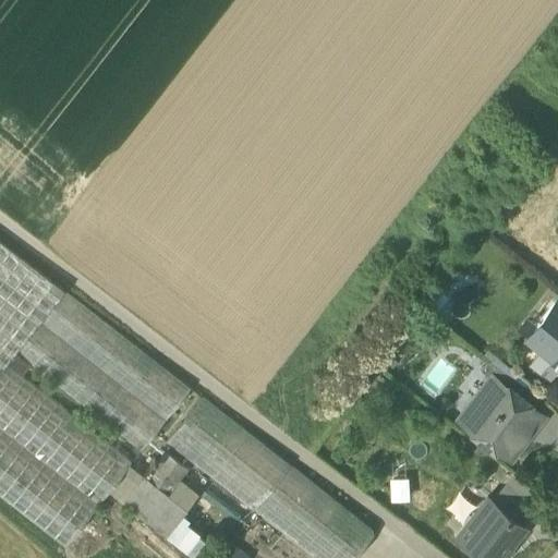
[(5,363),(13,353),(63,289),(0,240),(0,497),(64,547),(108,490),(129,463),(131,461),(21,375),(5,363)]
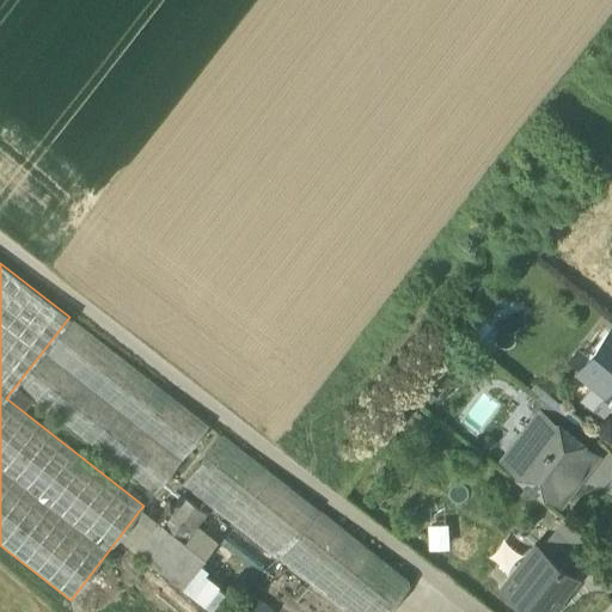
[(209,426),(69,317),(14,387),(31,401),(154,494),(209,426)]
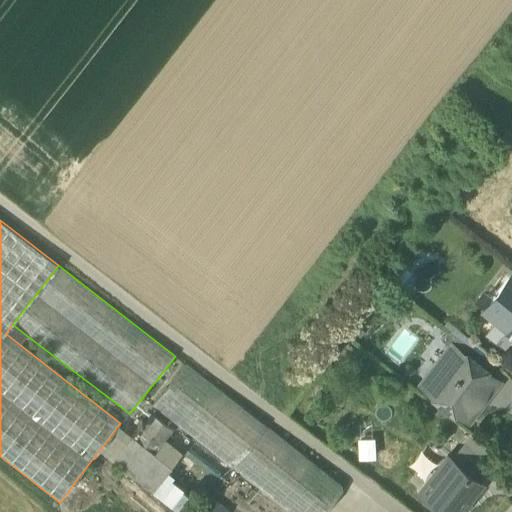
[(511,335),(511,278),(510,277),(482,312),(494,321),(511,335)]
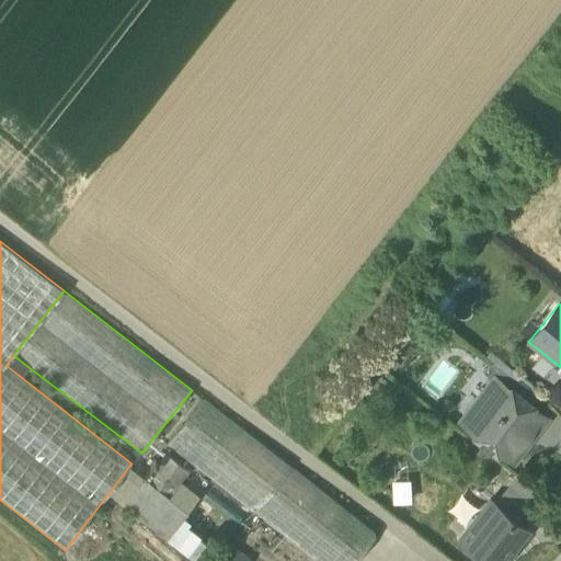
[(560,371),(560,367),(541,352),(530,366),(552,384),(560,371)]
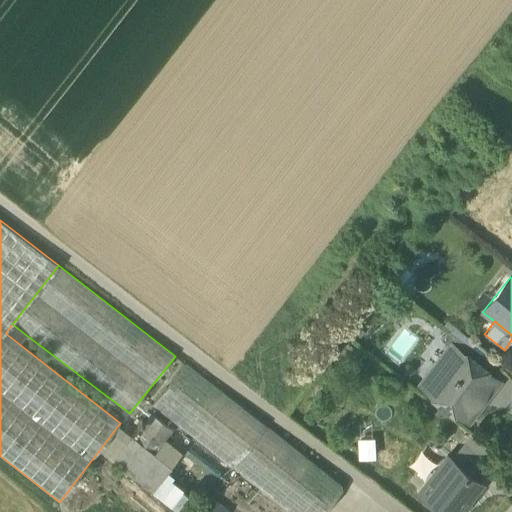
[(5,333),(19,344),(26,335),(12,324),(5,333)]
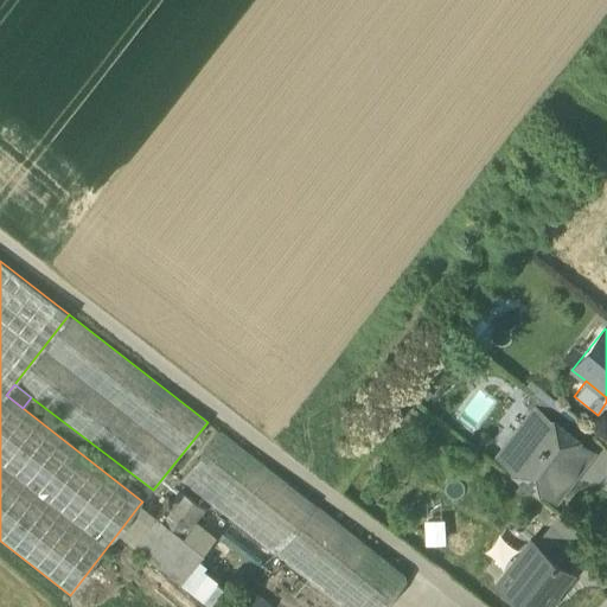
[(535,413),(558,430),(558,429),(568,417),(532,390),(522,404),(534,414),(535,413)]
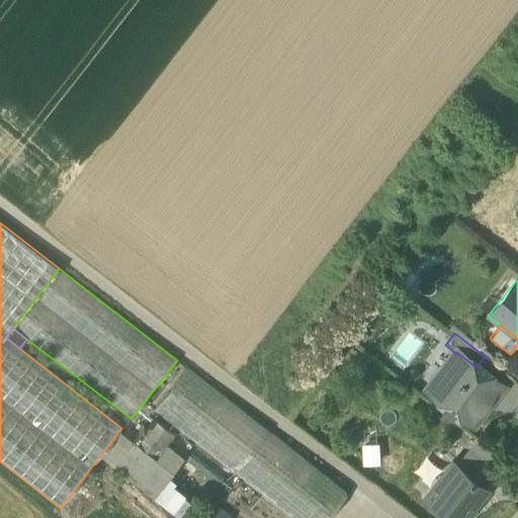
[(431,394),(473,424),(485,410),(481,407),(488,398),(492,400),(502,385),(477,366),(477,367),(456,352),(455,353),(441,372),(443,378),(431,394)]
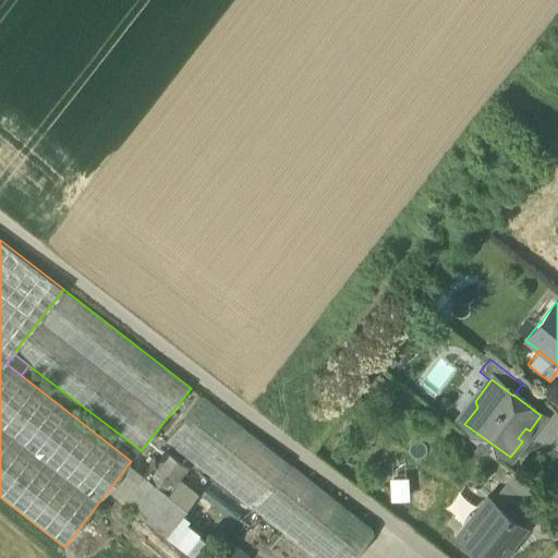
[(165,444),(311,557),(354,557),(373,535),(373,530),(203,397),(165,444)]
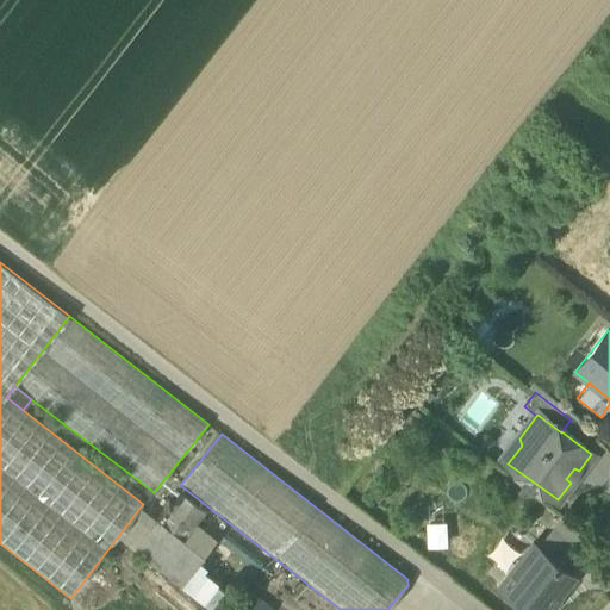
[(566,479),(571,483),(579,471),(574,468),(566,479)]
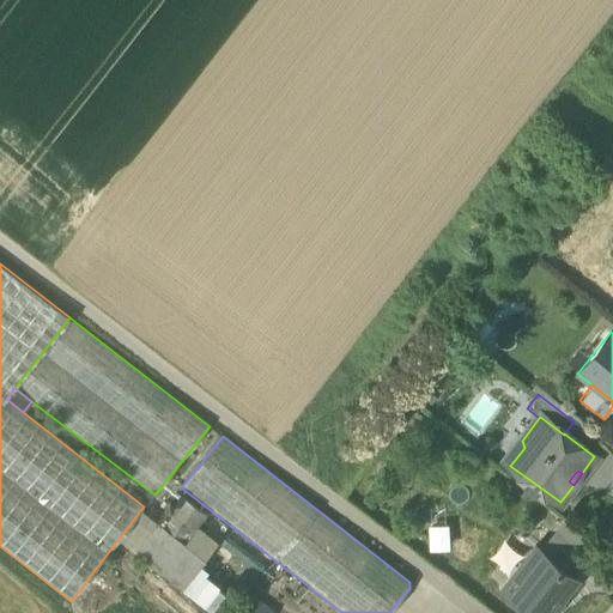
[(206,560),(205,559),(184,544),(198,528),(207,516),(181,496),(173,507),(169,503),(164,510),(168,513),(158,523),(135,552),(182,589),(183,589),(195,574),(206,560)]
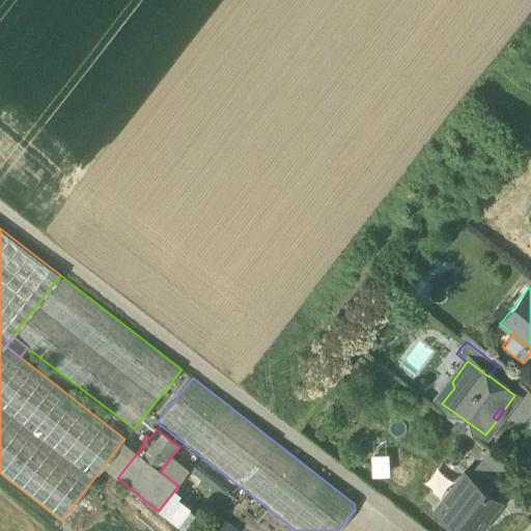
[(103,467),(117,478),(137,453),(122,441),(103,467)]
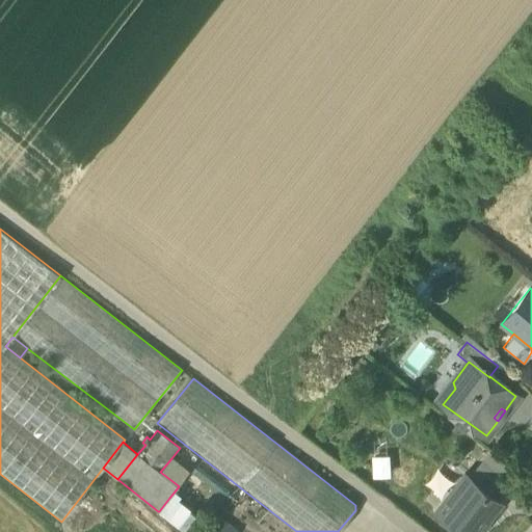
[(471,481),(497,502),(517,476),(491,455),(471,481)]
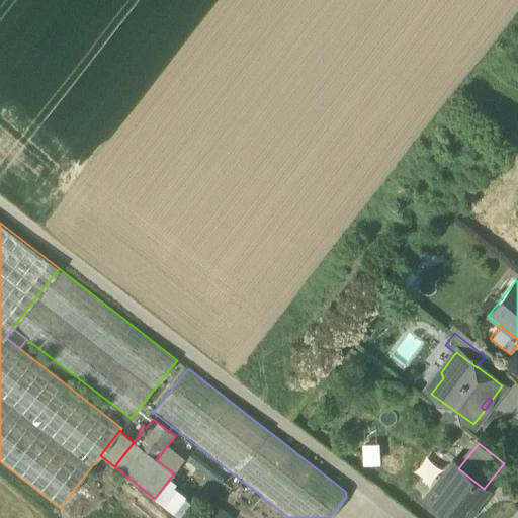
[(378,445),(361,445),(362,466),(379,465),(378,445)]
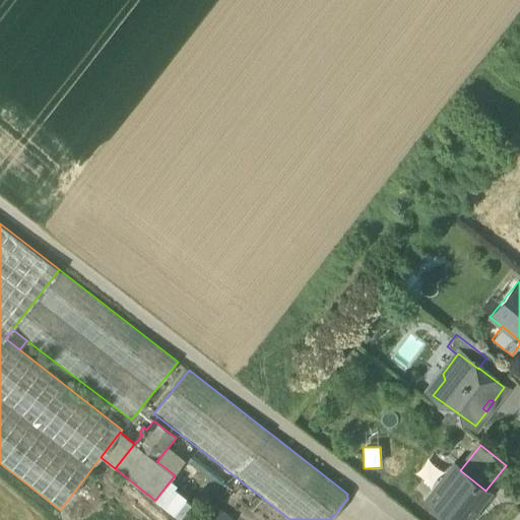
[(183,460),(168,448),(156,461),(174,474),(183,460)]
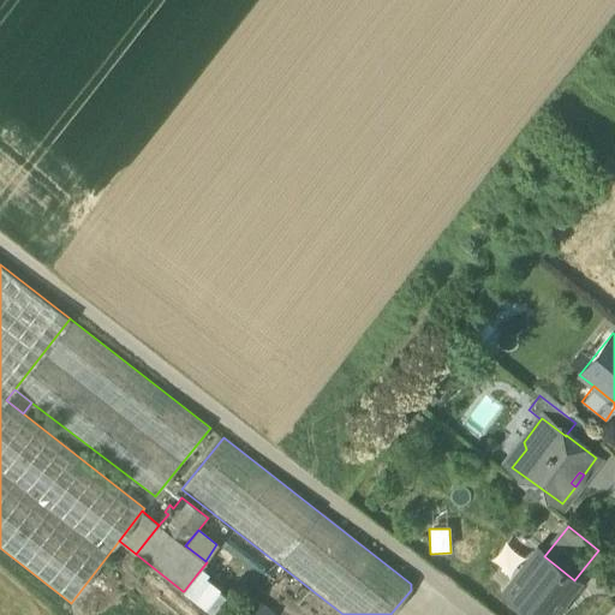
[(503,593),(531,614),(553,614),(579,583),(574,580),(544,556),(537,550),(503,593)]
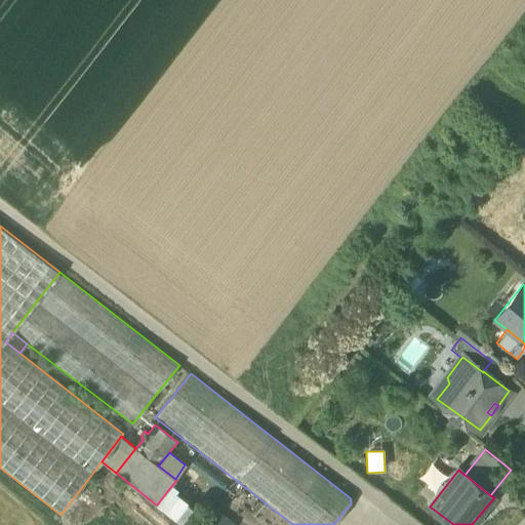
[(188,524),(196,515),(167,491),(157,505),(183,524),(188,524)]
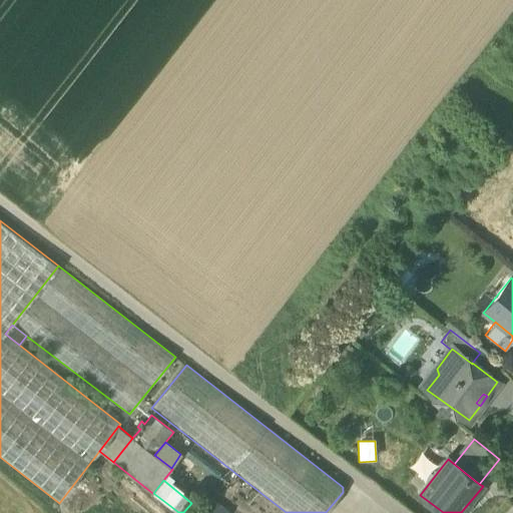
[(228,512),(211,500),(200,512),(228,512)]
